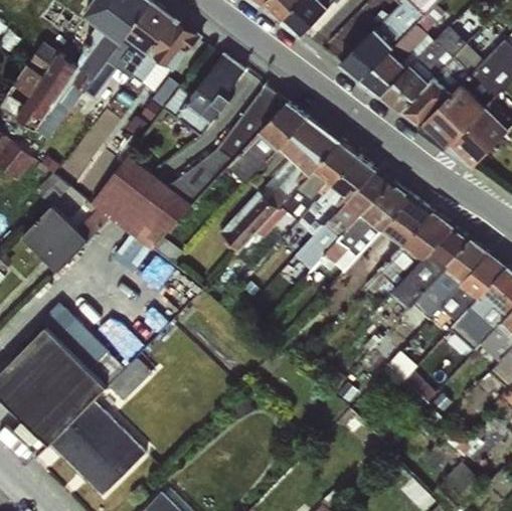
[(78,59),(49,39),(4,106),(54,139),(86,92),(99,100),(121,66),(158,91),(174,66),(180,70),(208,30),(163,0),(99,0),(91,13),(104,22),(78,59)]
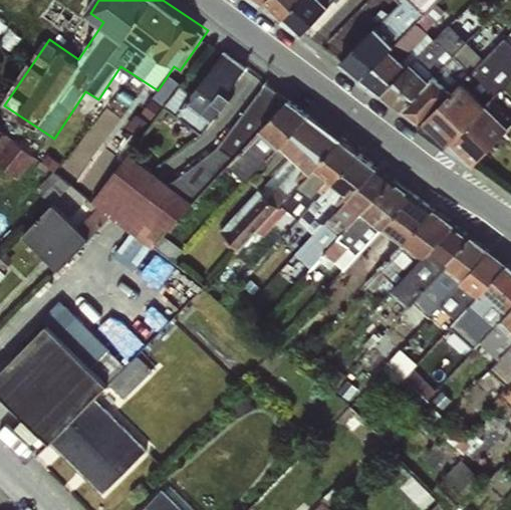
[(265,0),(260,6),(280,21),(299,0),(265,0)]
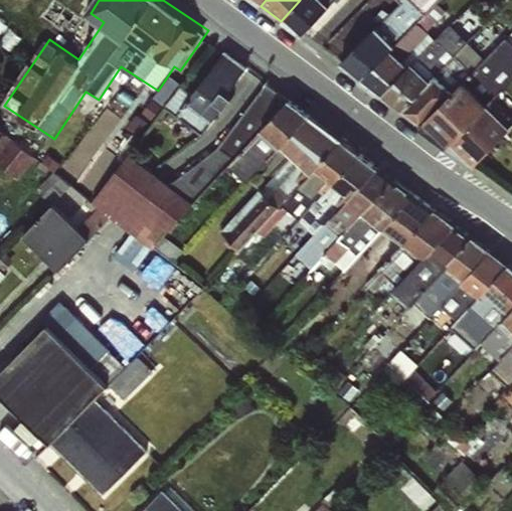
[(300,36),(327,8),(335,0),(300,0),(281,21),(300,36)]
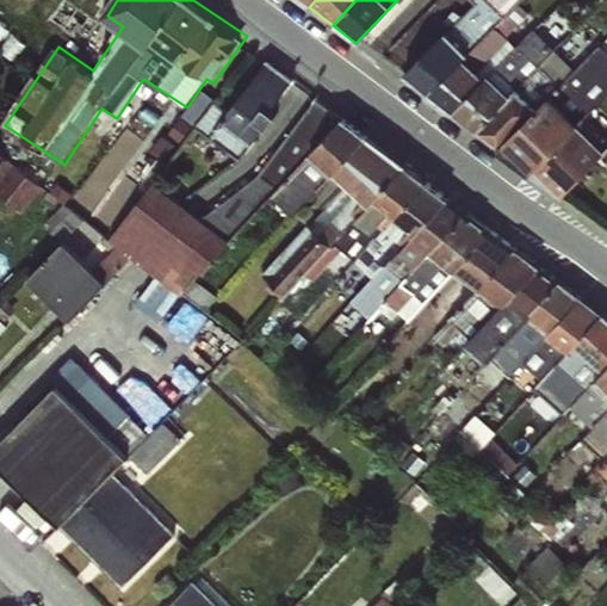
[(427,97),(515,8),(518,0),(465,0),(464,2),(469,8),(402,78),(427,97)]
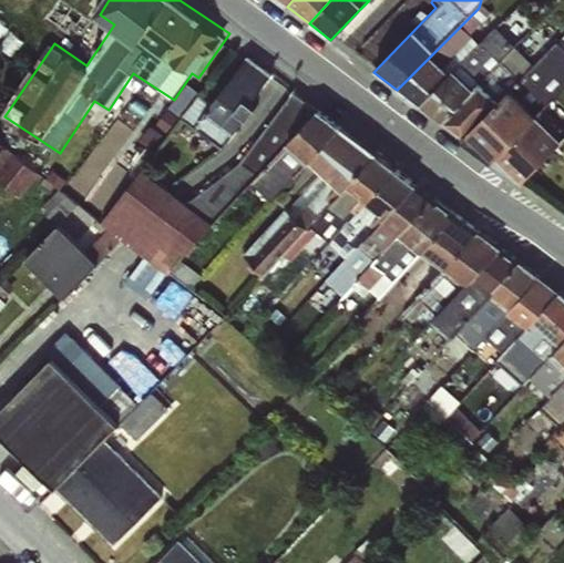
[(418,106),(475,47),(468,39),(486,17),(479,8),(397,90),(418,106)]
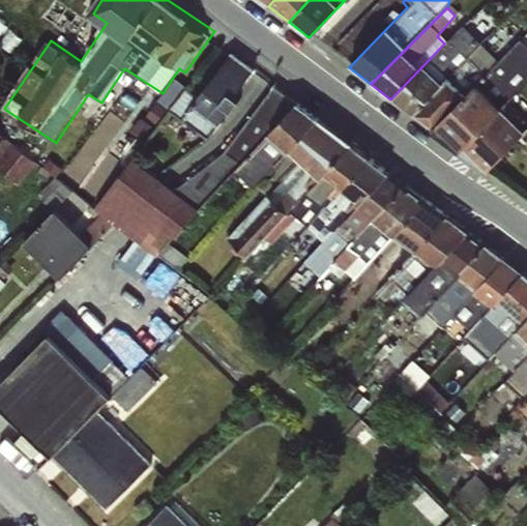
[(467,28),(485,42),(497,28),(478,13),(467,28)]
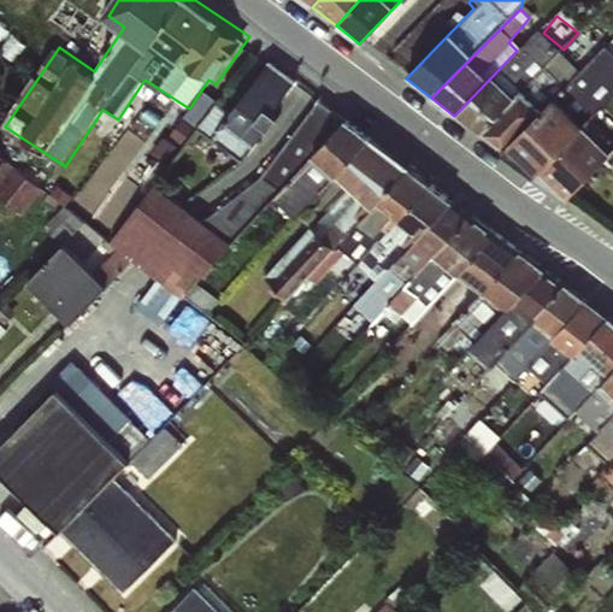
[(477,134),(558,54),(536,33),(517,51),(454,116),(477,134)]
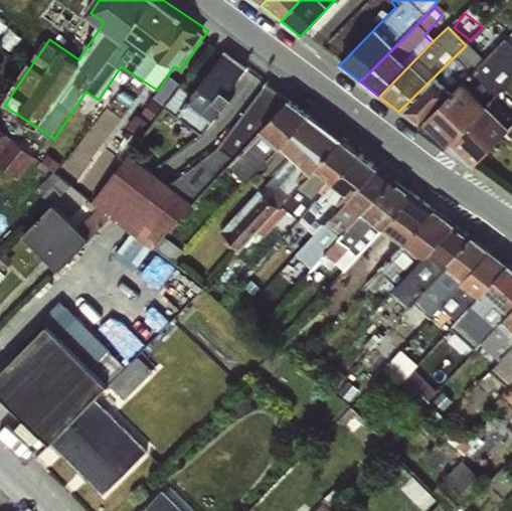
[(446,148),(490,104),(511,80),(511,60),(510,57),(511,55),(511,50),(502,42),(482,60),(419,128),(446,148)]
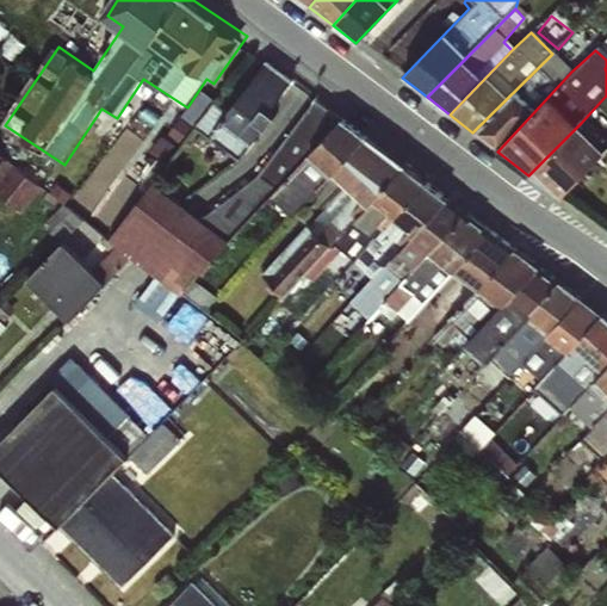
[(497,152),(571,72),(552,54),(472,133),(497,152)]
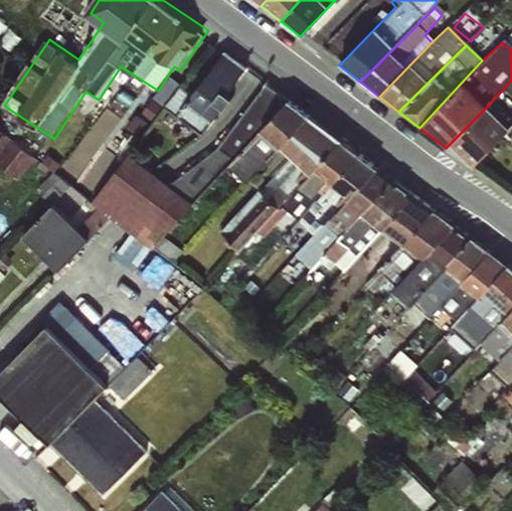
[(278,154),(307,118),(265,86),(213,152),(166,187),(127,154),(90,204),(127,233),(117,256),(137,268),(150,251),(225,169),(242,187),(278,154)]
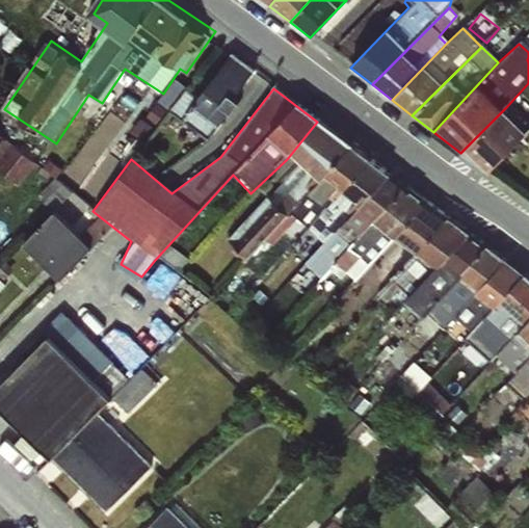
[(528,129),(506,107),(460,153),(486,173),(528,131),(528,129)]
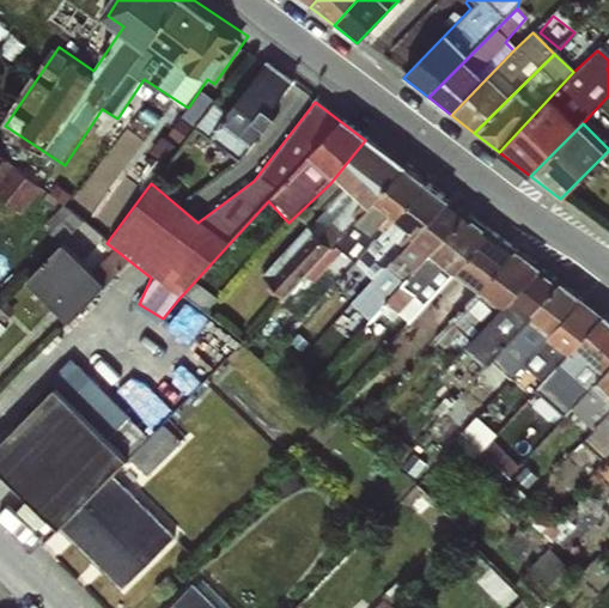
[(365,140),(330,183),(342,194),(257,278),(284,301),(304,280),(403,169),(365,140)]
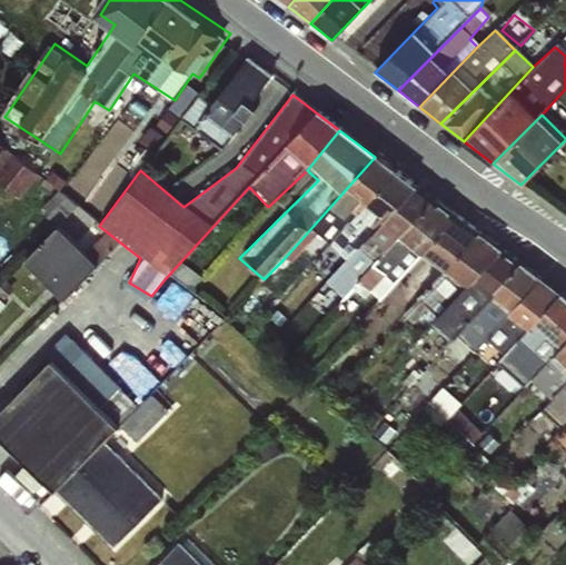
[(5,148),(0,154),(0,184),(22,200),(41,175),(5,148)]
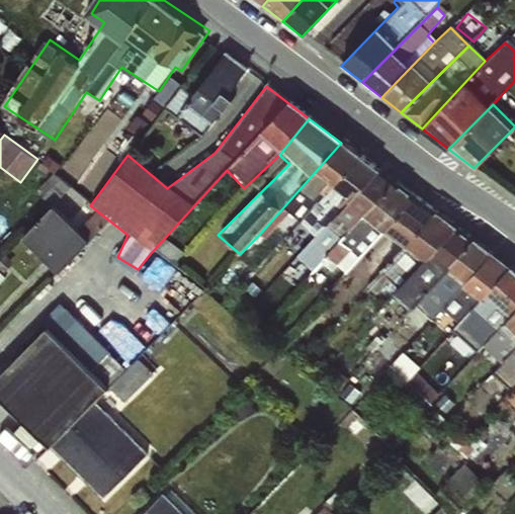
[(341,143),(257,237),(263,242),(289,218),(298,226),(358,157),(341,143)]
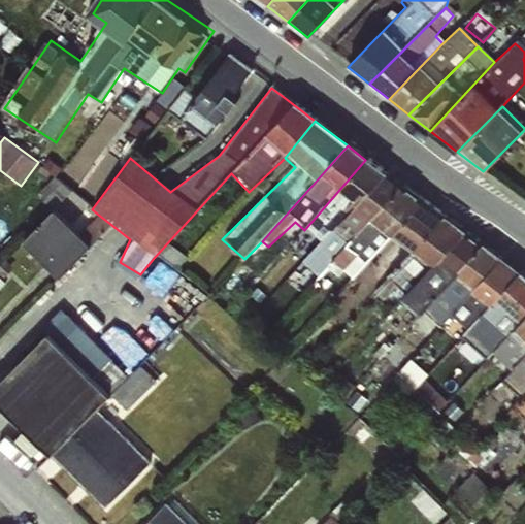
[(365,160),(304,230),(324,248),(386,175),(365,160)]
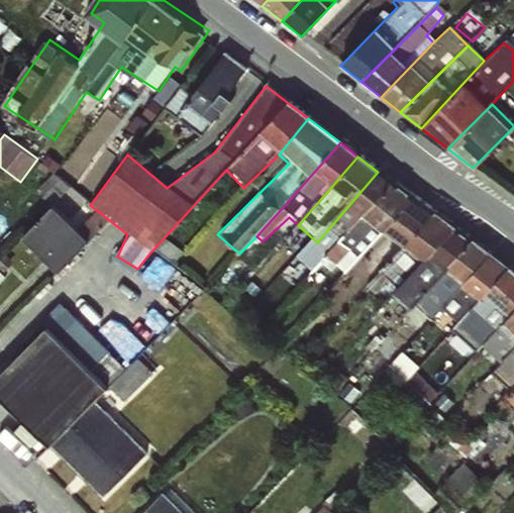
[(378,172),(317,242),(300,262),(312,273),(319,265),(393,183),(378,172)]
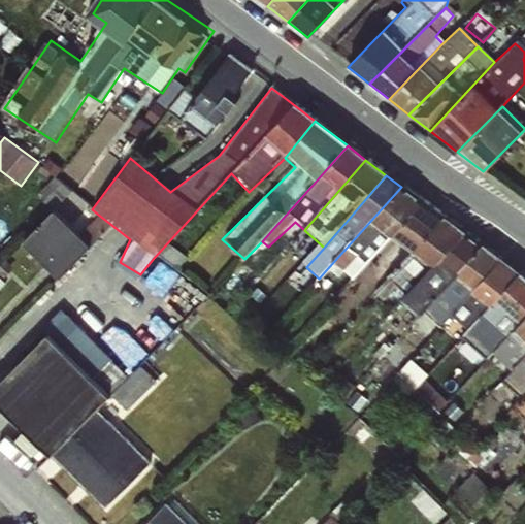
[(401,187),(326,270),(336,280),(340,274),(350,281),(367,264),(422,202),(401,187)]
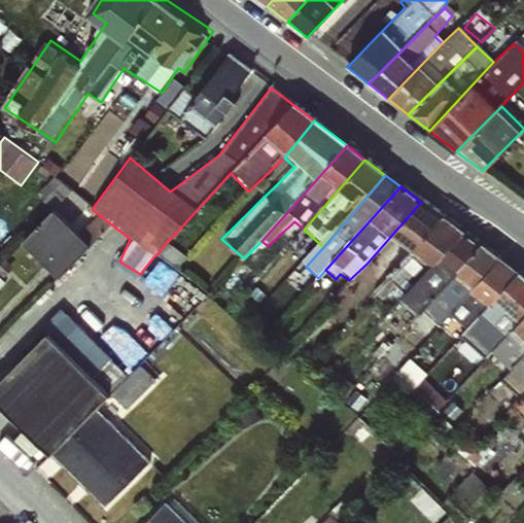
[(421,202),(367,264),(376,272),(368,278),(377,287),(442,217),(421,202)]
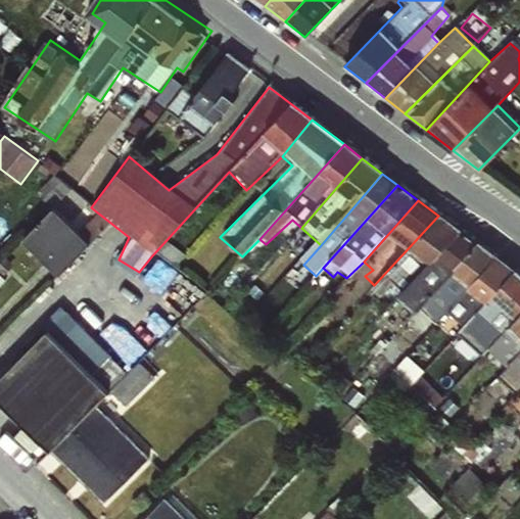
[(438,216),(374,285),(369,293),(378,300),(391,287),(400,294),(460,233),(438,216)]
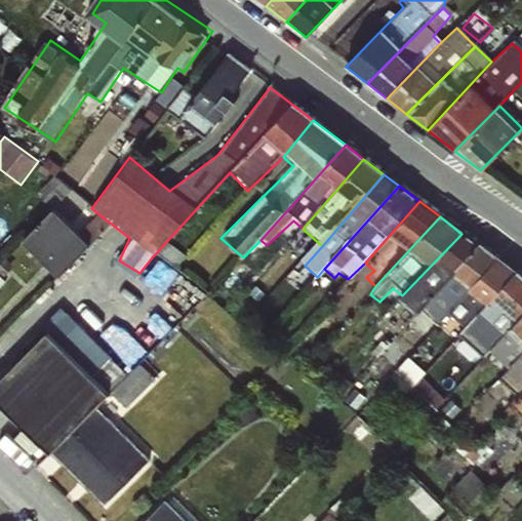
[(462,234),(402,295),(391,307),(400,317),(406,312),(413,318),(418,312),(477,245),(462,234)]
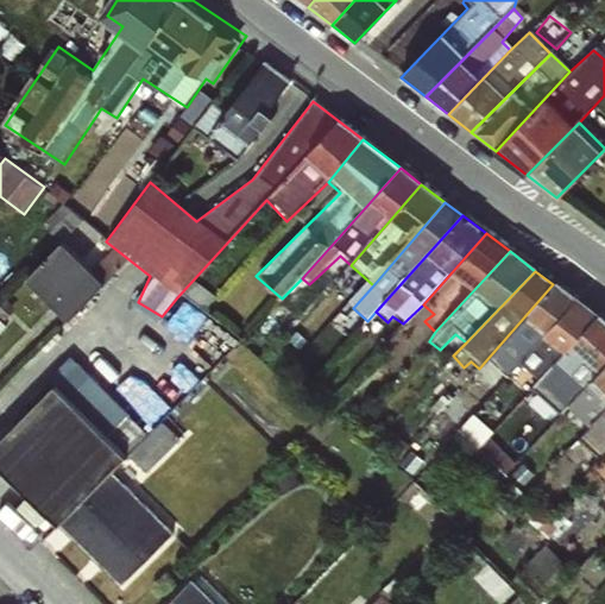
[(553,284),(485,362),(504,381),(517,367),(577,302),(553,284)]
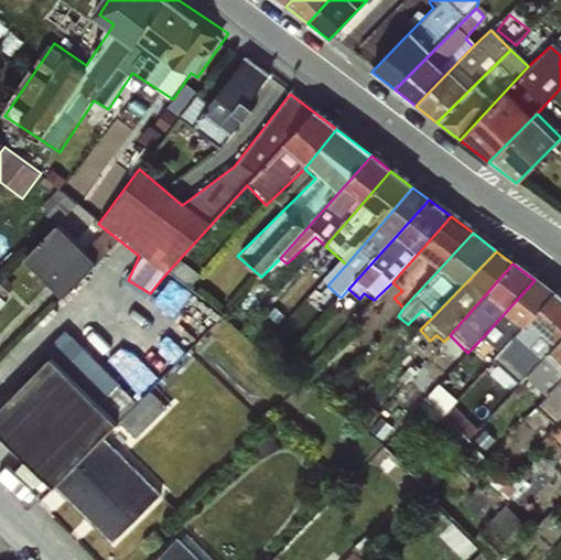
[(535,280),(479,341),(496,355),(554,295),(535,280)]
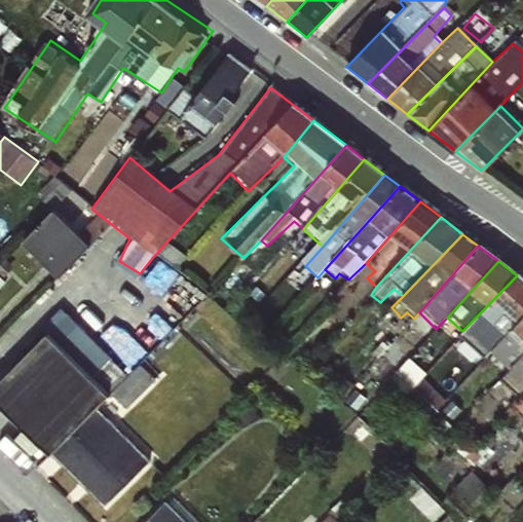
[(0,288),(10,280),(2,269),(0,271),(0,288)]
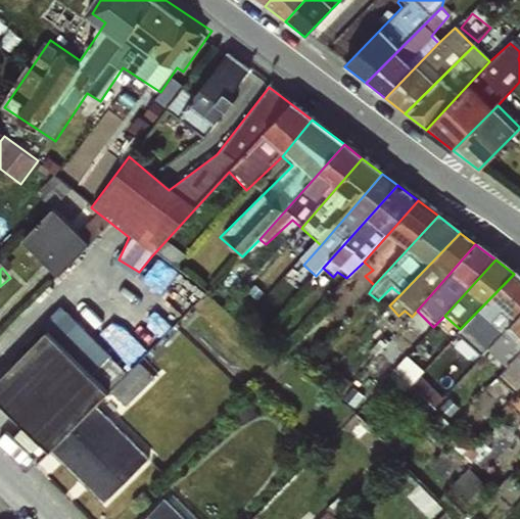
[(519,279),(514,274),(460,329),(455,336),(472,349),(478,343),(486,352),(519,314),(519,279)]
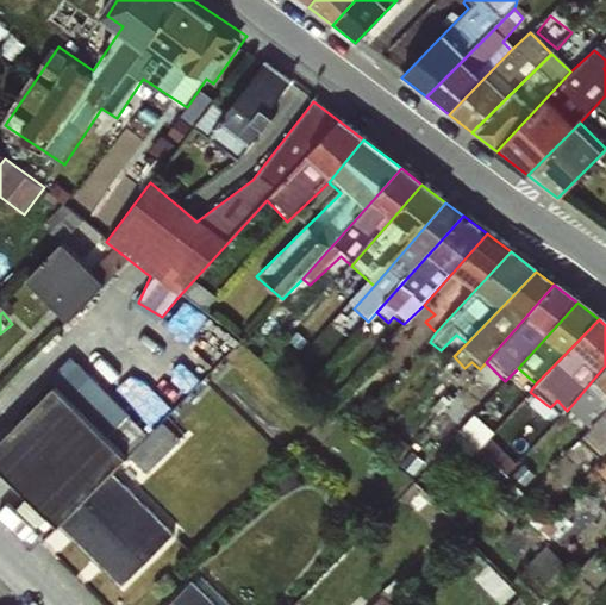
[(605,366),(567,411),(587,432),(605,411),(605,366)]
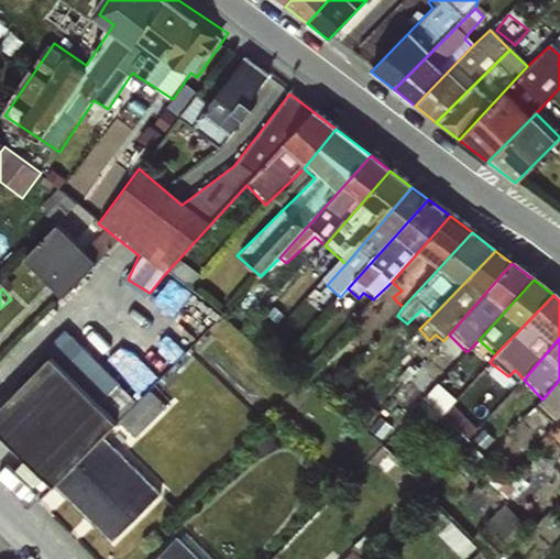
[(0,436),(53,489),(101,440),(116,425),(132,442),(165,409),(147,392),(133,406),(84,351),(59,368),(48,358),(0,406),(0,436)]
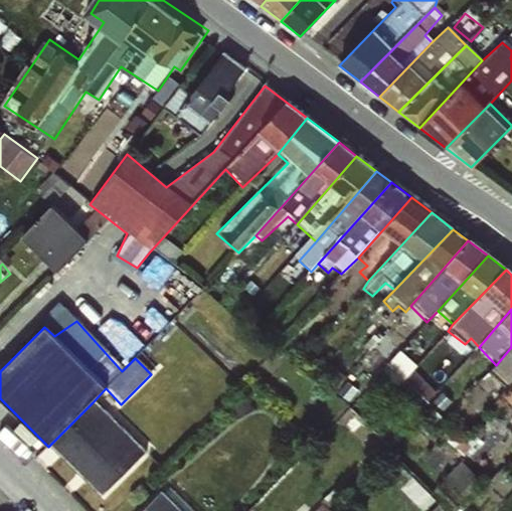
[(386,337),(375,349),(407,378),(418,366),(386,337)]
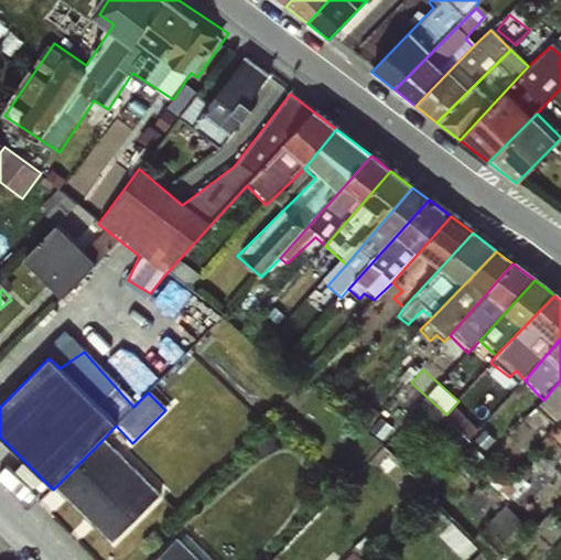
[(560,380),(543,400),(522,420),(545,440),(550,435),(560,423),(560,380)]
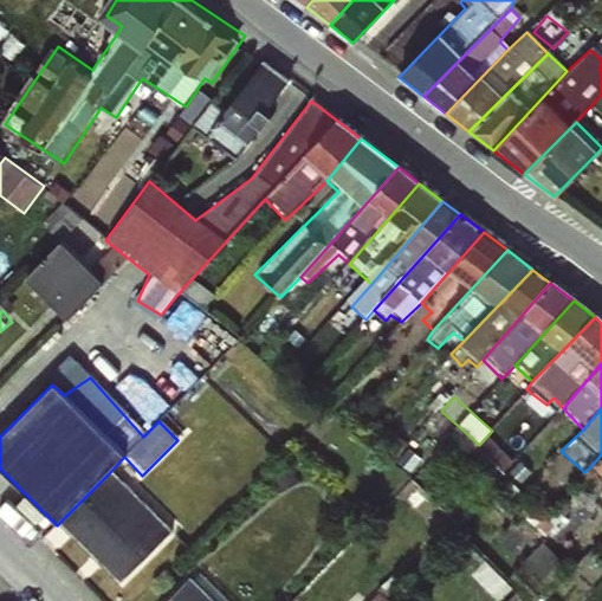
[(601,483),(601,454),(590,467),(601,483)]
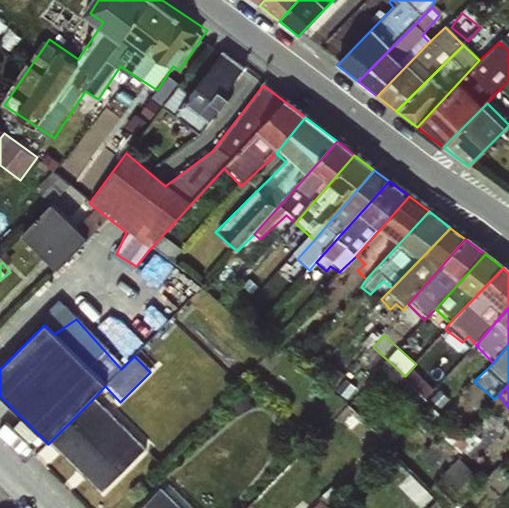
[(92,400),(48,444),(99,495),(145,451),(92,400)]
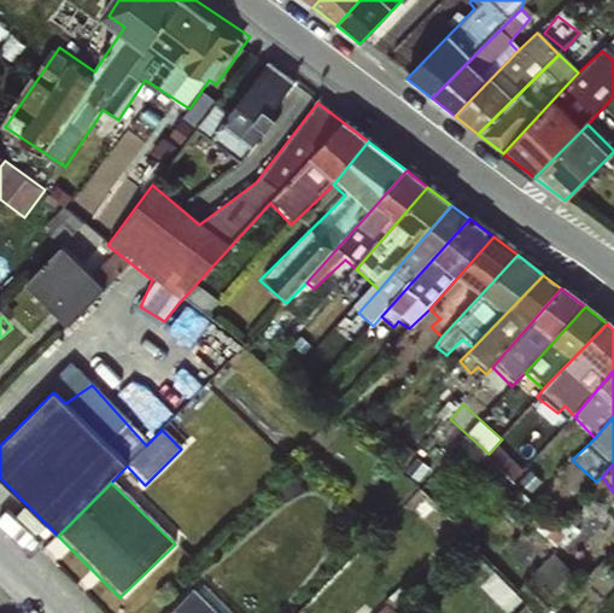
[(214,612),(192,591),(169,612),(214,612)]
